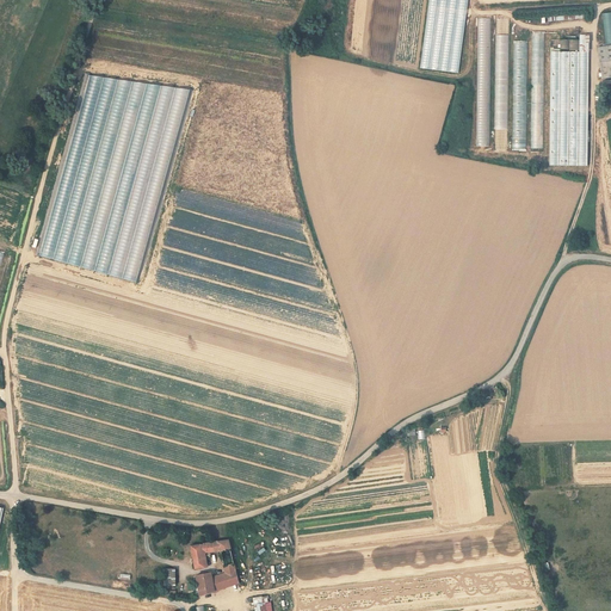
[(460,74),(468,0),(429,0),(421,69),(460,74)]
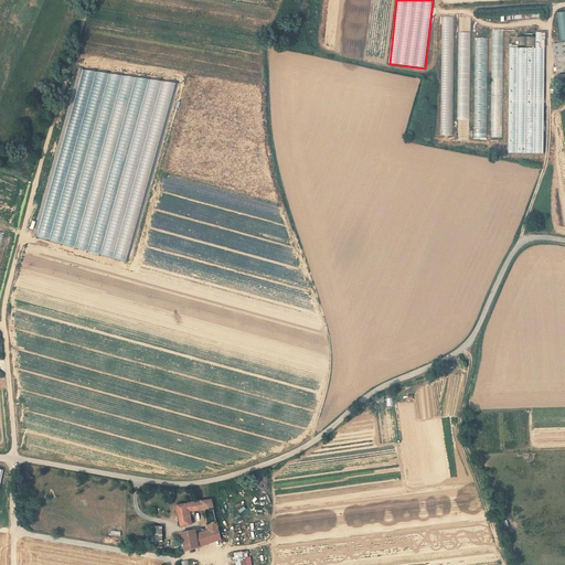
[(454,135),(454,18),(440,18),(440,135),(454,135)]
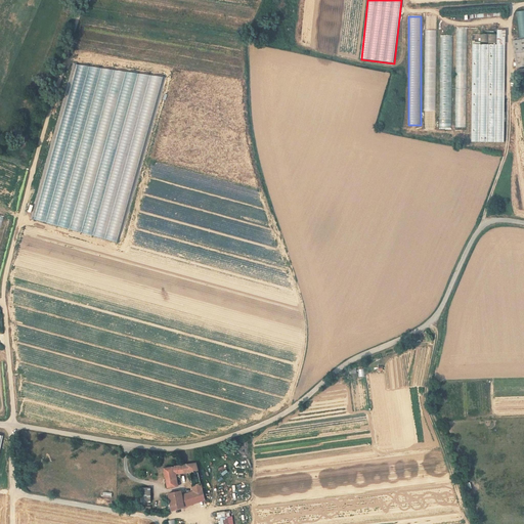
[(436,121),(437,16),(425,16),(425,121),(436,121)]
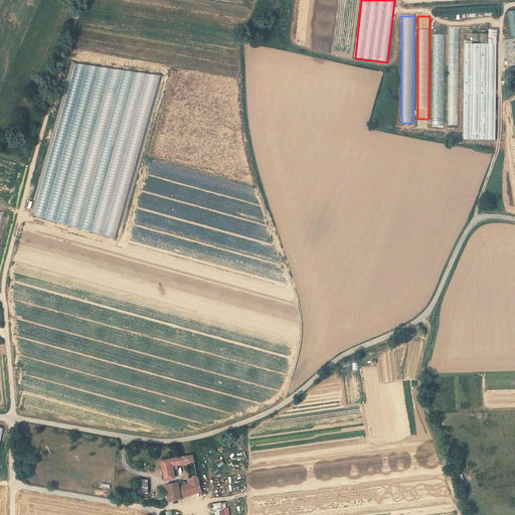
[(448,127),(459,127),(459,28),(448,28),(448,127)]
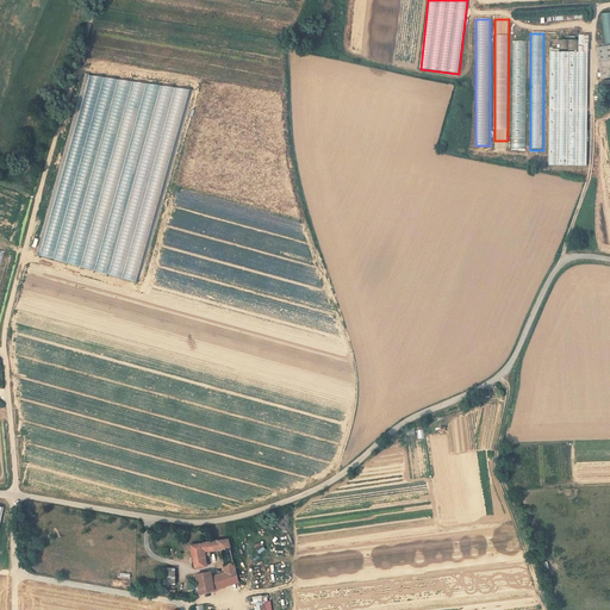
[(514,41),(514,148),(526,148),(527,41),(514,41)]
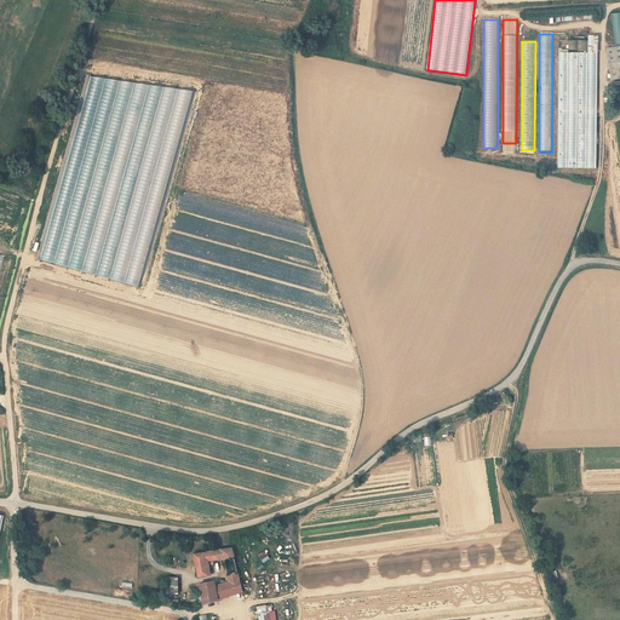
[(568,42),(568,55),(589,55),(589,42),(568,42)]
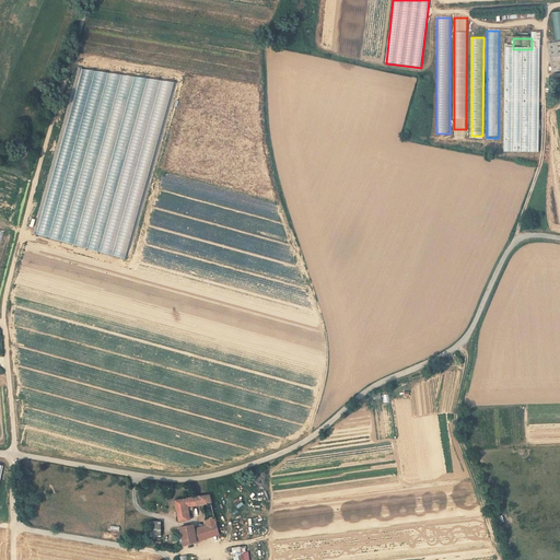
[(559,42),(548,44),(551,72),(559,70),(559,42)]
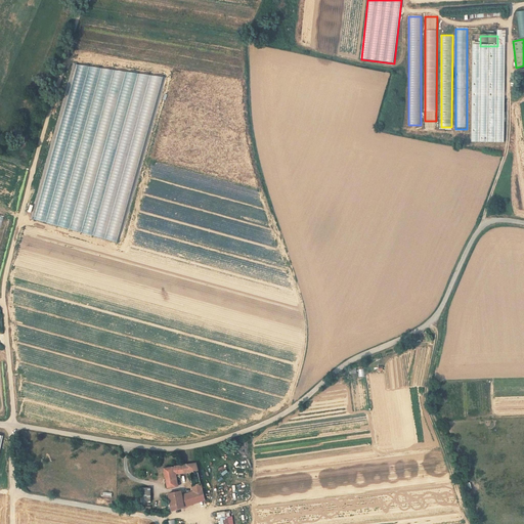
[(197,462),(166,469),(165,471),(169,486),(180,483),(178,475),(181,475),(180,471),(189,469),(192,479),(189,480),(190,484),(193,483),(193,488),(181,492),(180,489),(169,491),(173,511),(205,500),(197,462)]
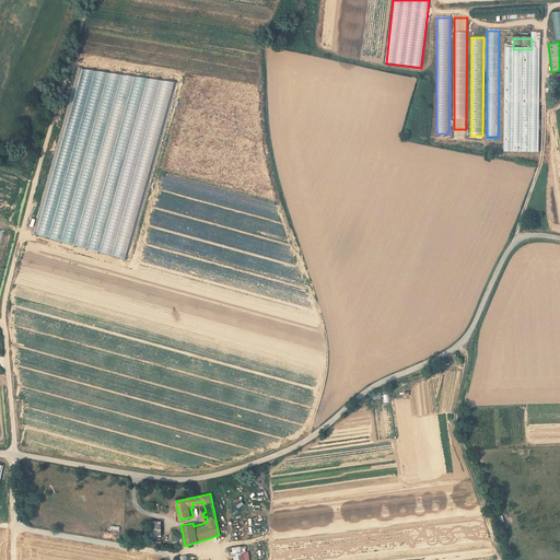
[(161,522),(152,522),(152,544),(161,544),(161,522)]
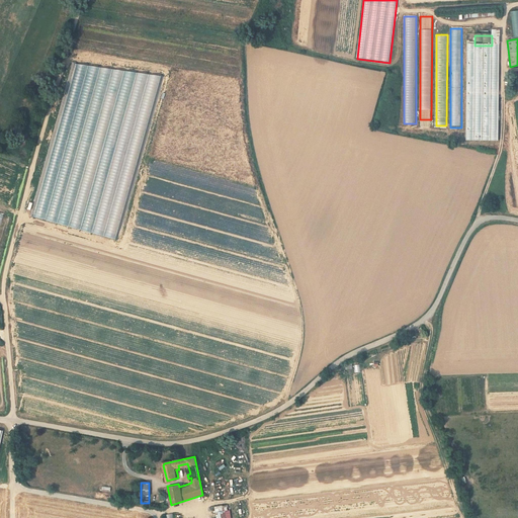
[(217,517),(231,517),(231,509),(229,510),(228,505),(216,506),(217,517)]
